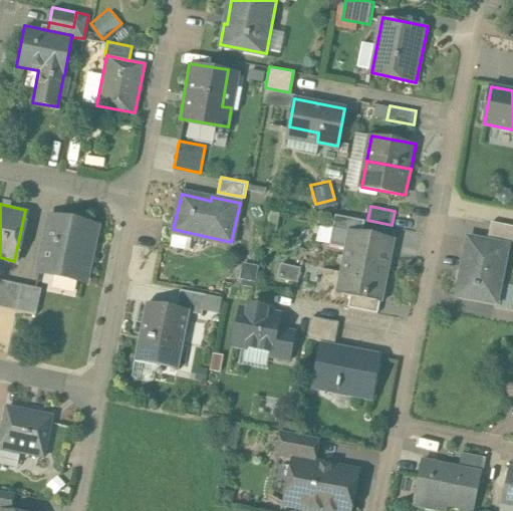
[(366,220),(335,214),(332,228),(348,231),(349,227),(363,230),(366,220)]
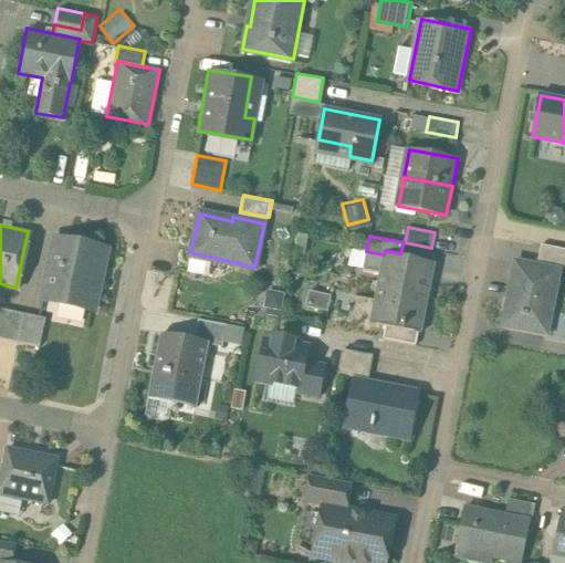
[(106,248),(54,237),(41,298),(93,309),(106,248)]
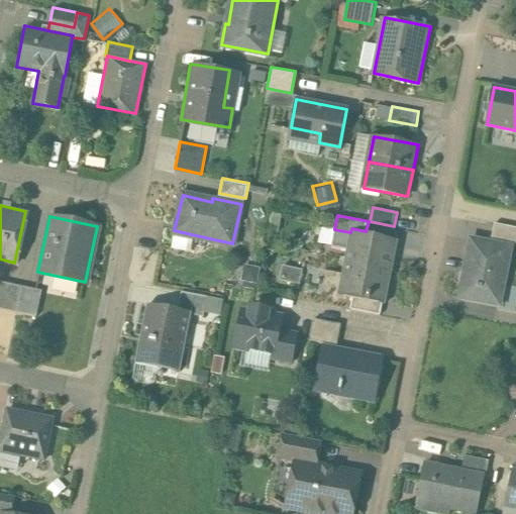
[(515,225),(493,221),(489,240),(510,244),(511,240),(515,240),(515,225)]
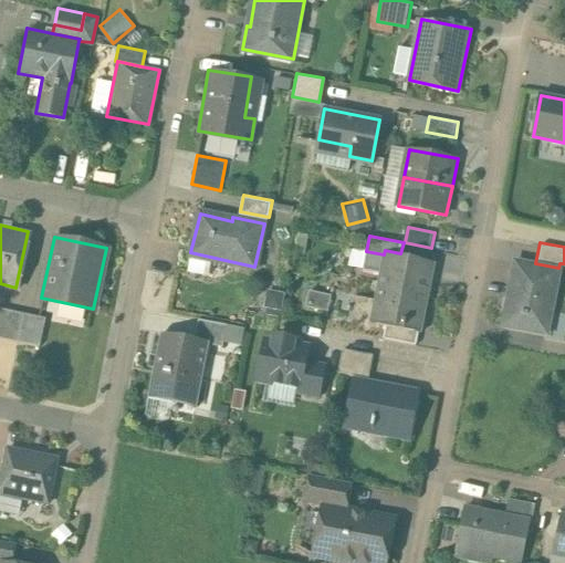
[(400,253),(385,250),(384,254),(370,321),(386,324),(419,331),(420,331),(435,261),(400,253)]
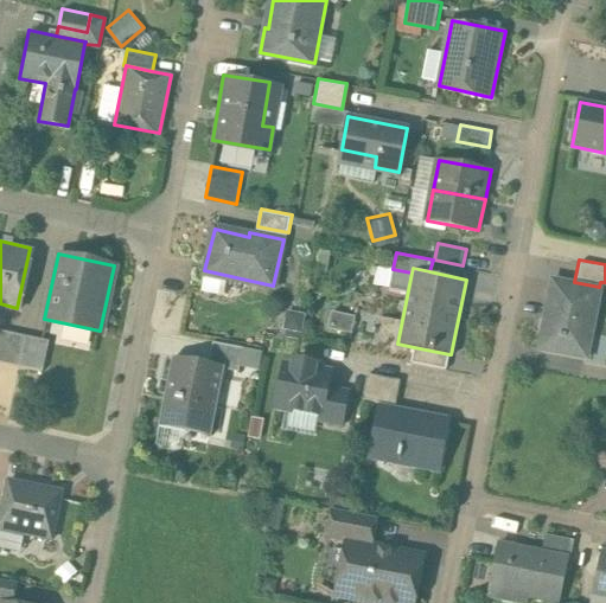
[(574,282),(553,278),(540,346),(586,355),(599,287),(574,282)]
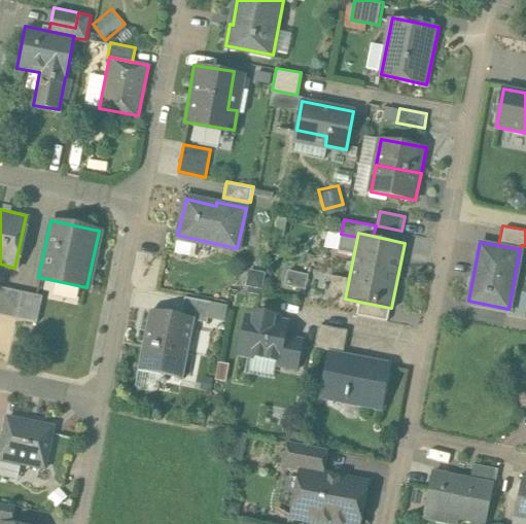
[(22,290),(0,285),(0,312),(16,316),(22,290)]
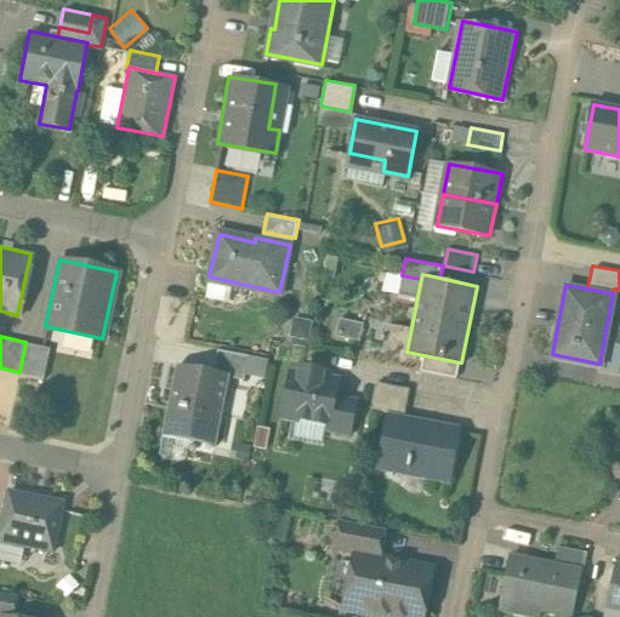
[(50,347),(26,342),(20,372),(44,377),(50,347)]
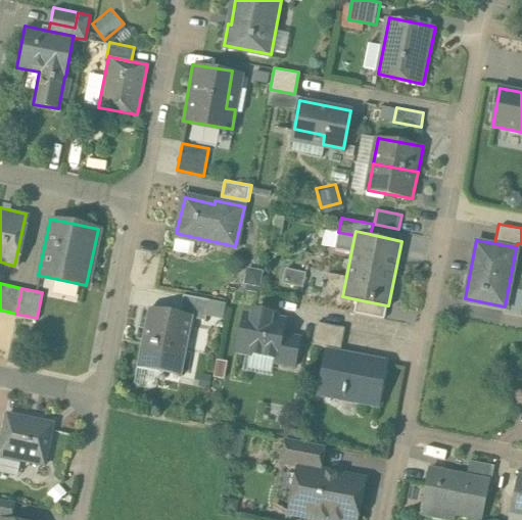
[(210,297),(184,292),(180,311),(194,314),(194,316),(205,319),(210,297)]
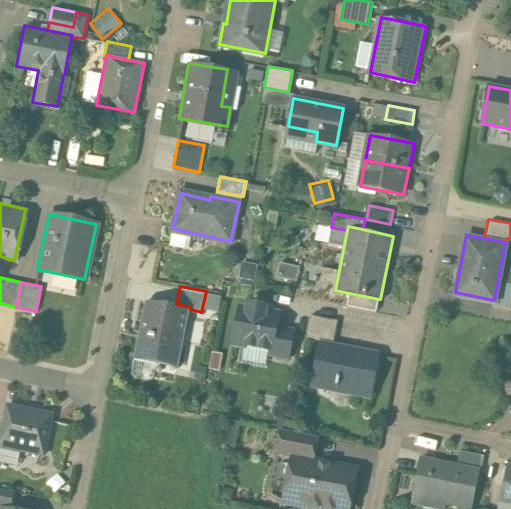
[(379,299),(349,293),(347,304),(377,310),(379,299)]
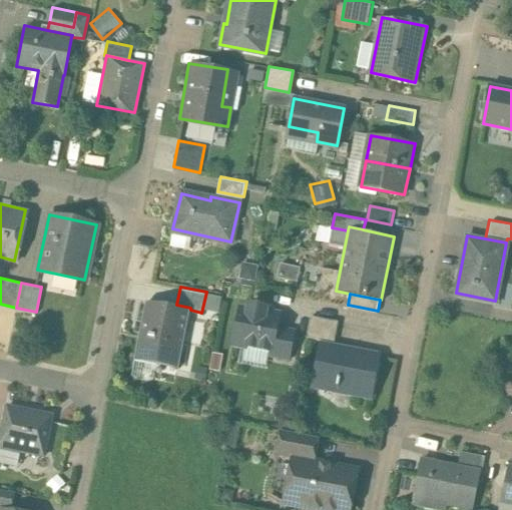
[(176,305),(147,299),(135,358),(137,359),(138,353),(176,361),(175,367),(178,367),(190,310),(190,308),(176,305)]
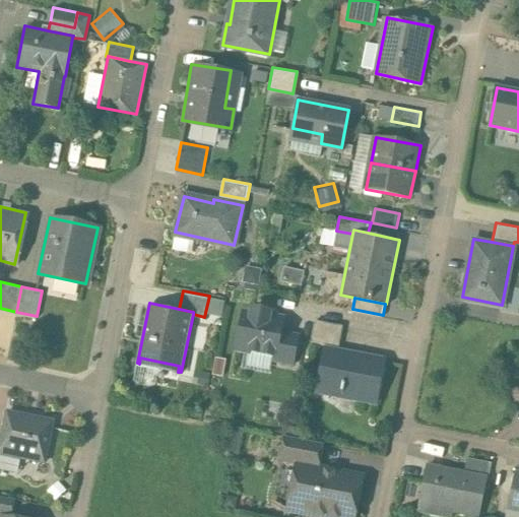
[(269,311),(251,307),(250,313),(242,312),(236,347),(272,354),(274,356),(279,331),(281,319),(268,317),(269,311)]
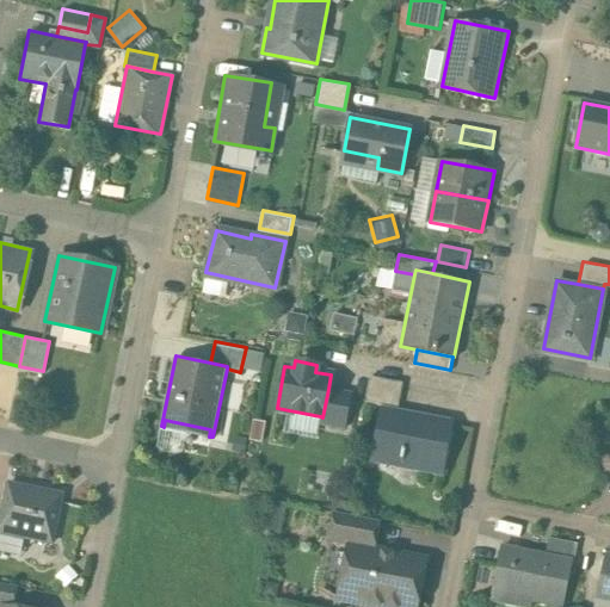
[(404,381),(370,373),(365,398),(399,404),(404,381)]
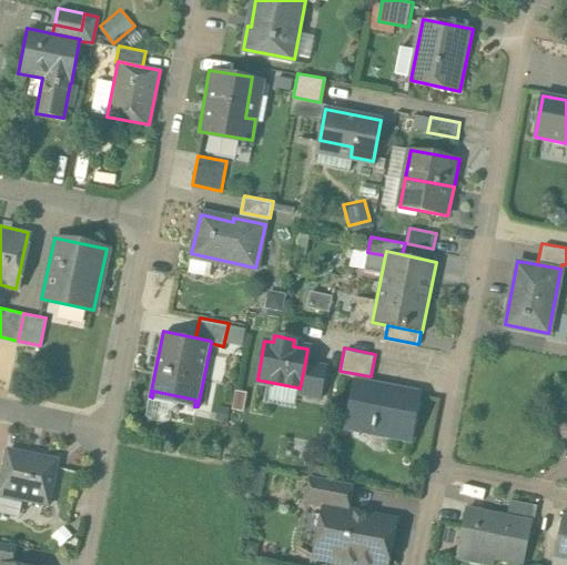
[(325,365),(305,362),(300,389),(297,387),(296,392),(320,396),(325,365)]
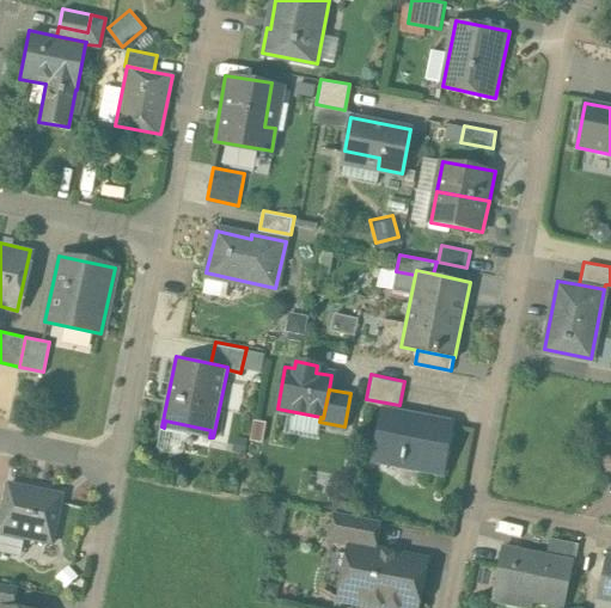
[(451,422),(384,407),(374,458),(441,471),(451,422)]
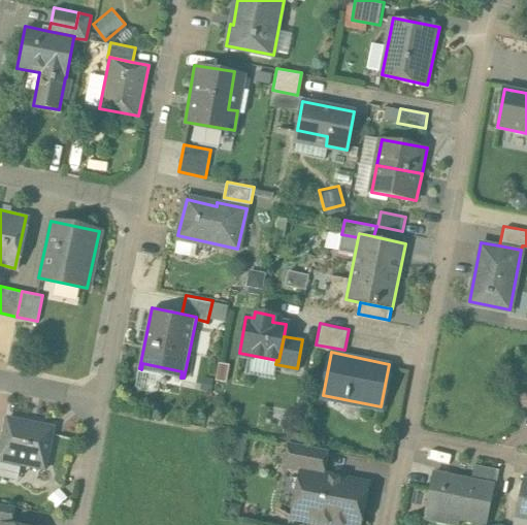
[(54,426),(7,416),(0,446),(0,458),(44,468),(54,426)]
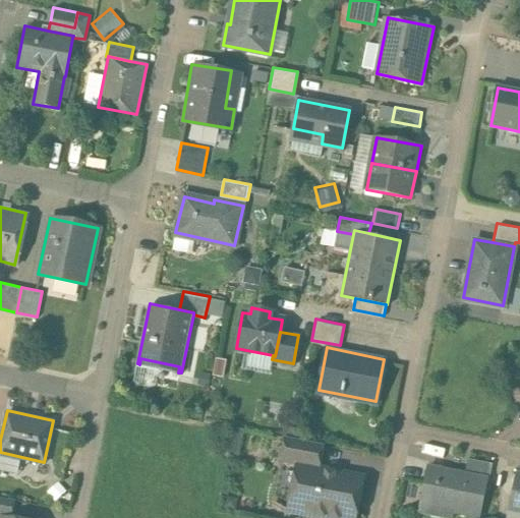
[(322,444),(285,436),(280,461),(297,464),(297,463),(316,467),(322,444)]
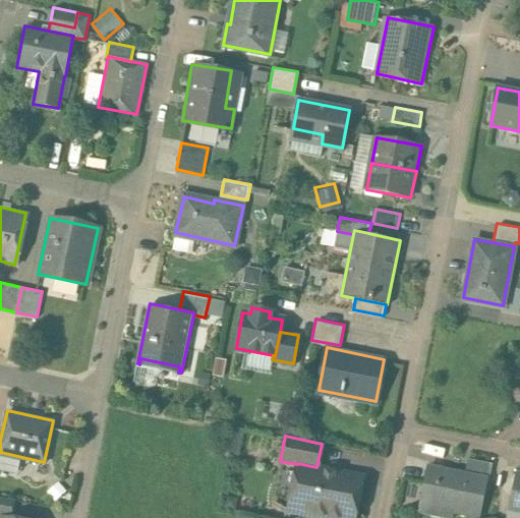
[(493,463),(467,457),(464,472),(486,478),(486,479),(489,479),(493,463)]
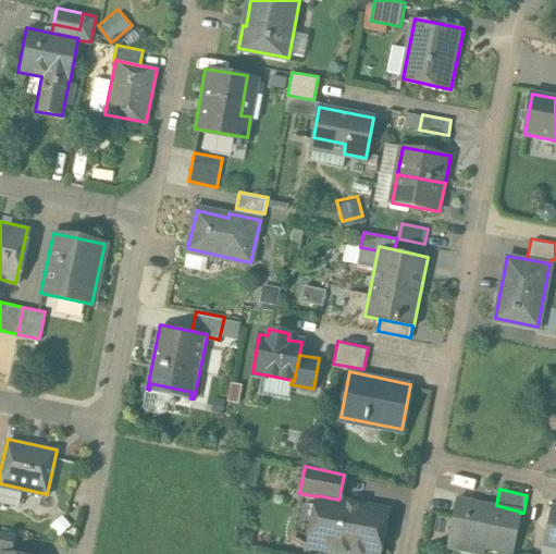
[(338,500),(318,495),(318,496),(318,497),(324,500),(319,524),(311,529),(308,544),(356,553),(377,553),(385,509),(338,500)]
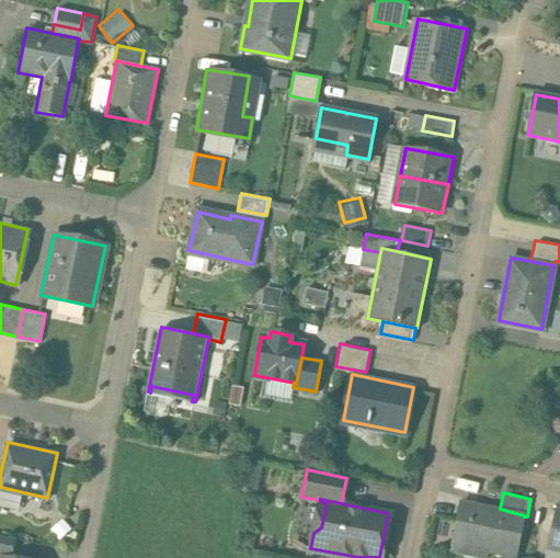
[(500,509),(461,501),(452,542),(515,556),(524,516),(524,515),(500,509)]
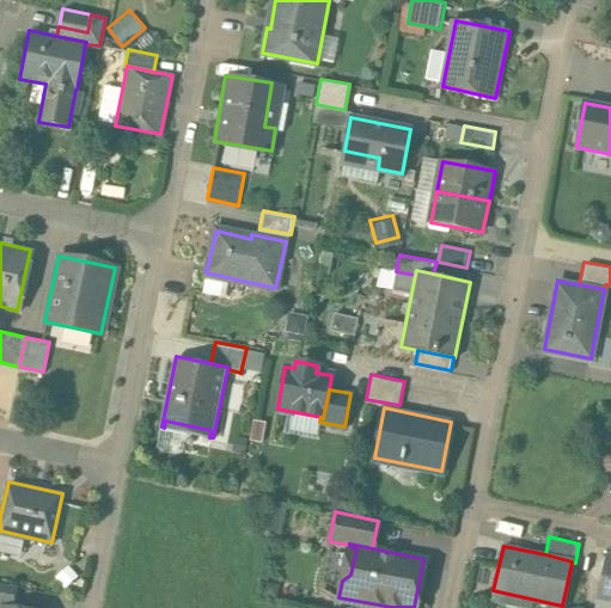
[(610,554),(608,554),(598,595),(610,596),(610,554)]
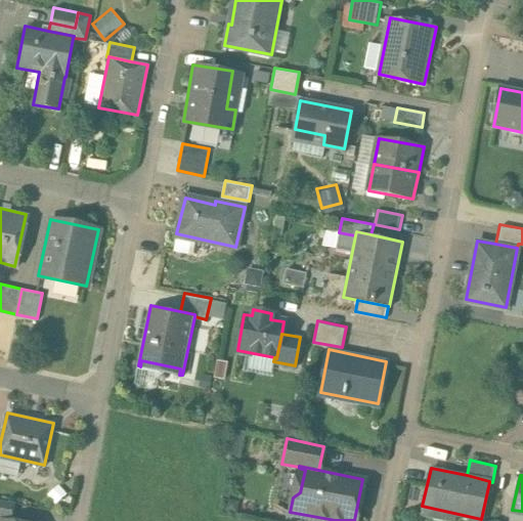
[(11,503),(0,500),(0,515),(8,518),(11,503)]
